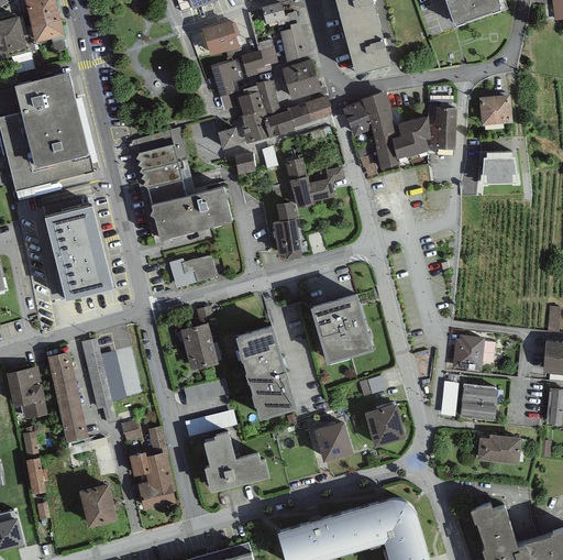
[(24,0),(32,26),(61,20),(55,0),(24,0)]
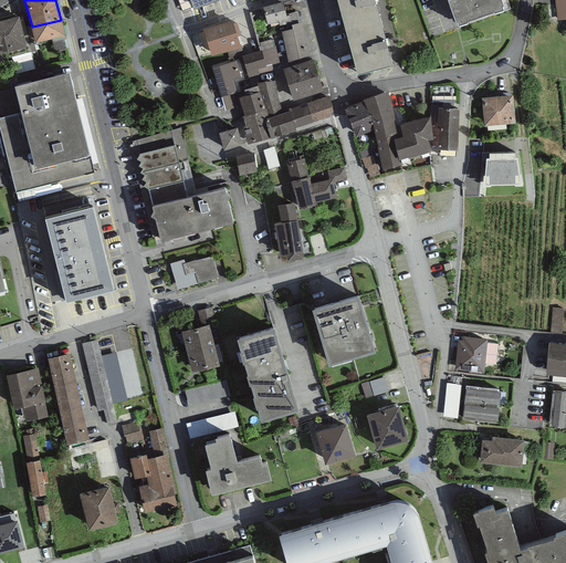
[(337,0),(358,72),(392,63),(375,0),(337,0)]
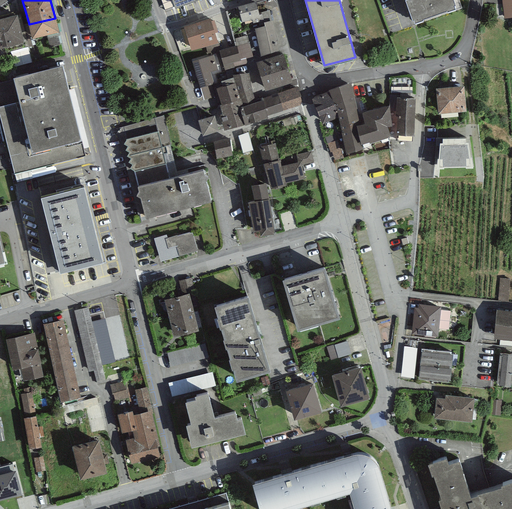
[(405,0),(413,20),(457,4),(455,0),(405,0)]
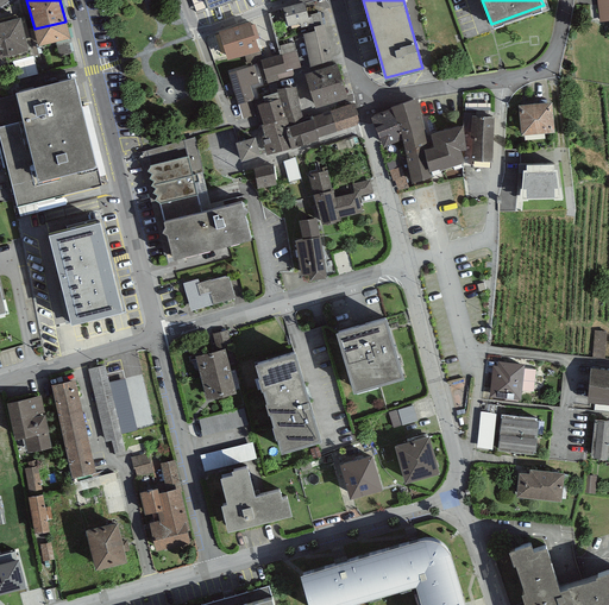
[(608,0),(597,1),(601,25),(608,23),(608,0)]
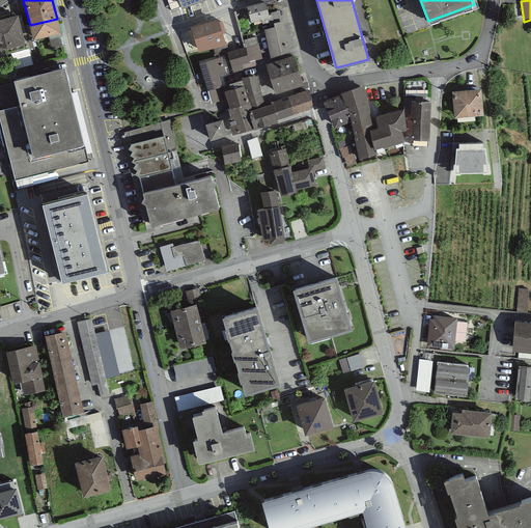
[(266,3),(250,6),(251,14),(248,15),(251,24),(262,22),(264,31),(275,28),(274,24),(272,16),(269,17),(266,3)]
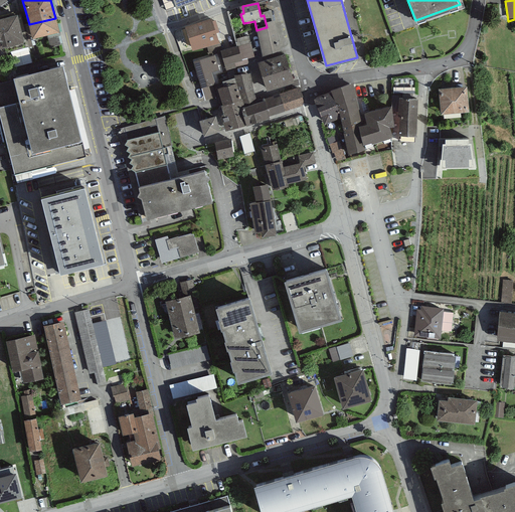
[(17,15),(0,18),(0,48),(24,43),(17,15)]
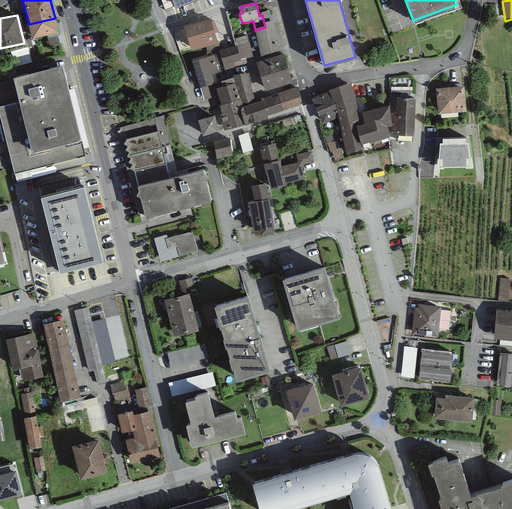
[(58,33),(55,18),(29,24),(32,39),(58,33)]
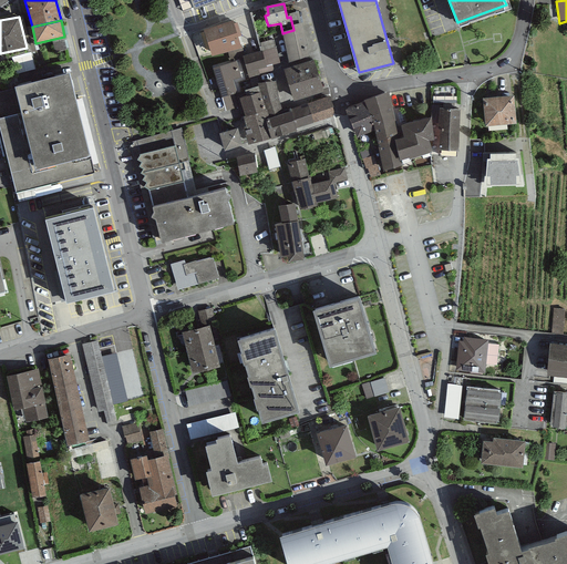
[(204,30),(212,58),(241,48),(234,21),(204,30)]
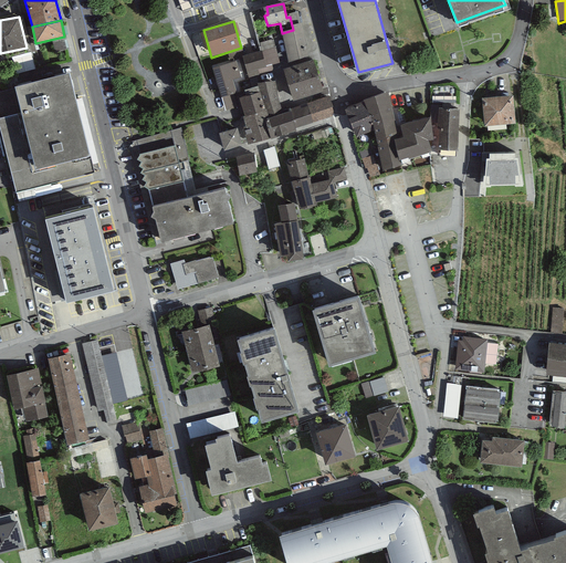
[(302,23),(292,25),(293,30),(282,33),(289,65),(310,61),(302,23)]
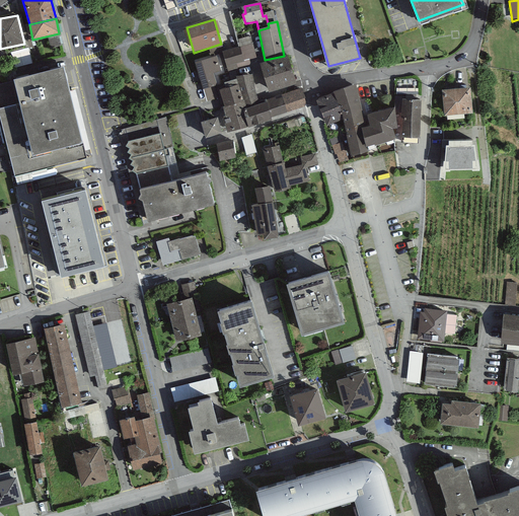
[(224,59),(228,75),(245,70),(241,55),(224,59)]
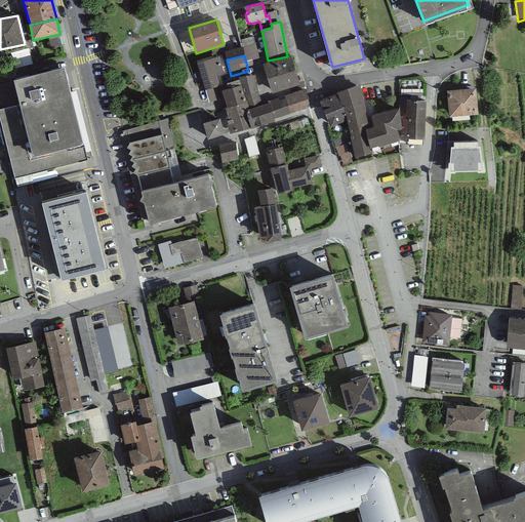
[(263,65),(273,97),(301,90),(291,56),(263,65)]
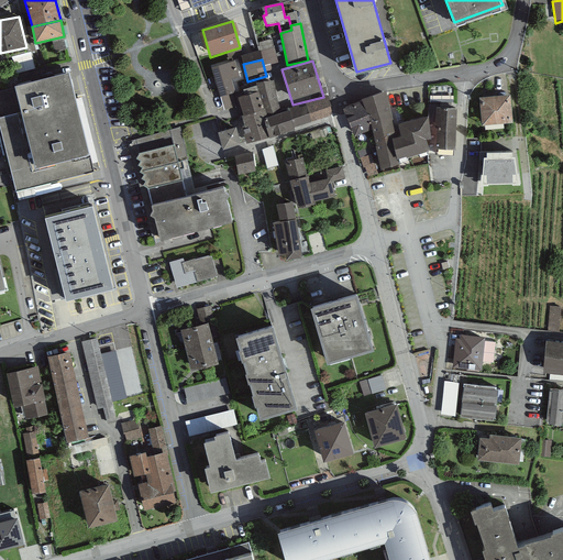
[(234,62),(211,68),(224,112),(236,109),(232,95),(235,94),(232,81),(240,78),(234,62)]
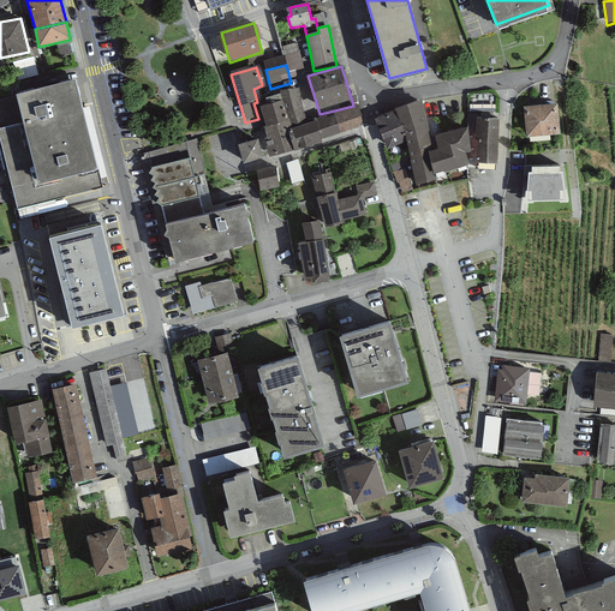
[(0,130),(0,135),(18,209),(102,189),(75,77),(16,91),(23,124),(0,130)]
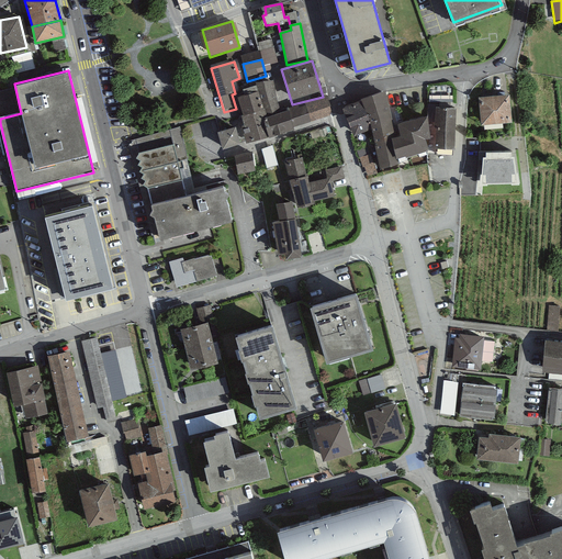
[(272,81),(256,84),(258,91),(263,110),(266,118),(280,113),(276,100),(277,100),(272,81)]
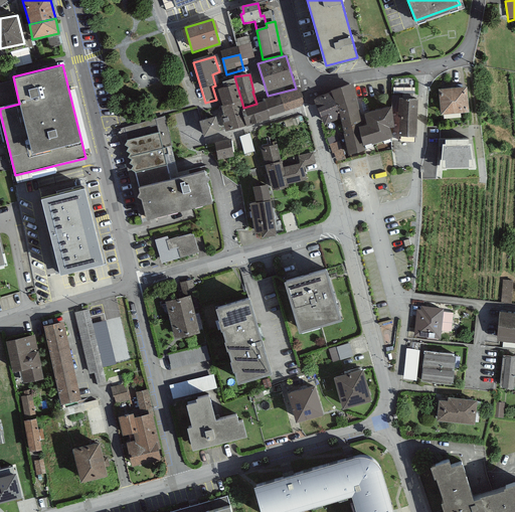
[(241,101),(236,83),(217,90),(223,107),(241,101)]
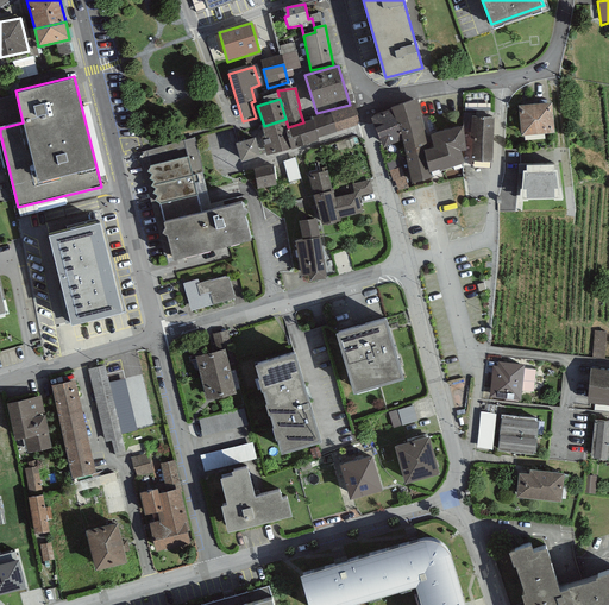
[(393,111),(371,119),(384,149),(402,140),(412,184),(432,177),(431,170),(429,171),(424,149),(428,147),(418,99),(390,107),(393,111)]
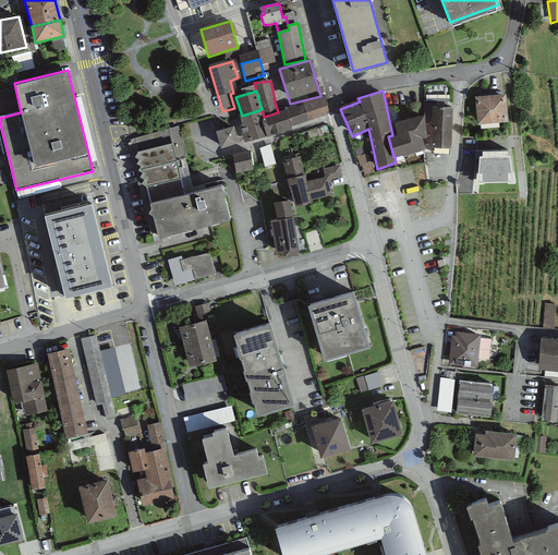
[(475,97),(477,124),(508,122),(505,95),(475,97)]
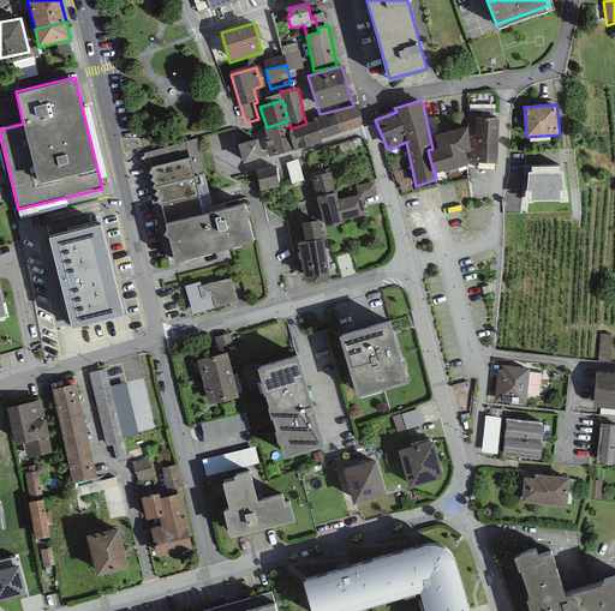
[(334,114),(334,115),(340,135),(362,127),(362,126),(362,123),(357,107),(334,114)]
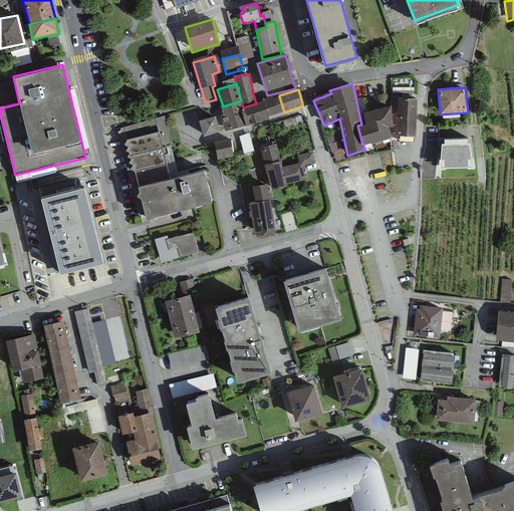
[(256,103),(243,107),(241,108),(246,126),(269,119),(268,117),(284,112),(279,96),(256,103)]
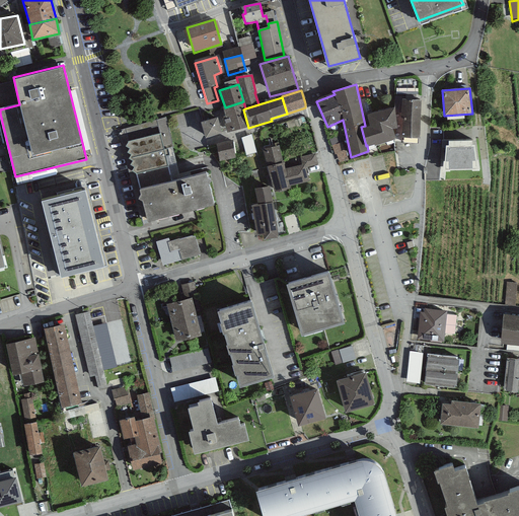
[(401,99),(401,119),(402,119),(401,138),(419,139),(421,100),(401,99)]
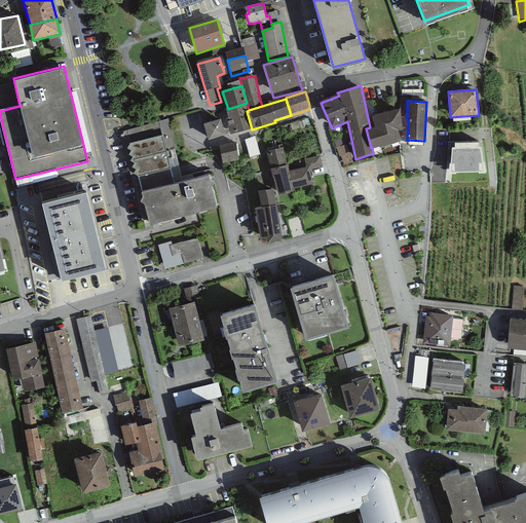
[(249,110),(247,103),(228,109),(226,109),(228,118),(226,119),(231,136),(252,129),(247,111),(249,110)]
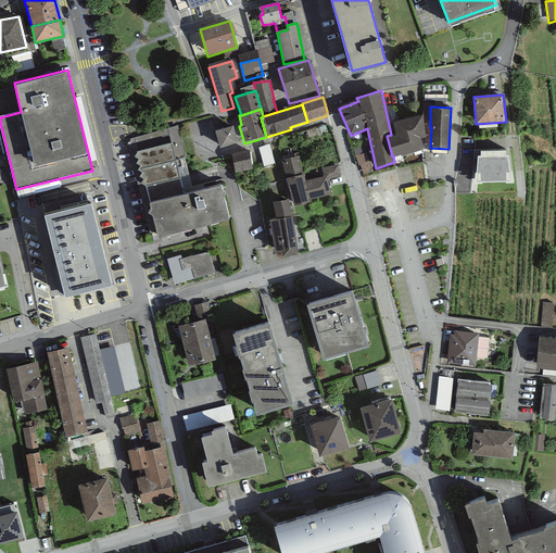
[(391,135),(387,136),(392,156),(393,155),(401,154),(424,149),(420,137),(427,136),(421,115),(393,122),(396,134),(391,135)]
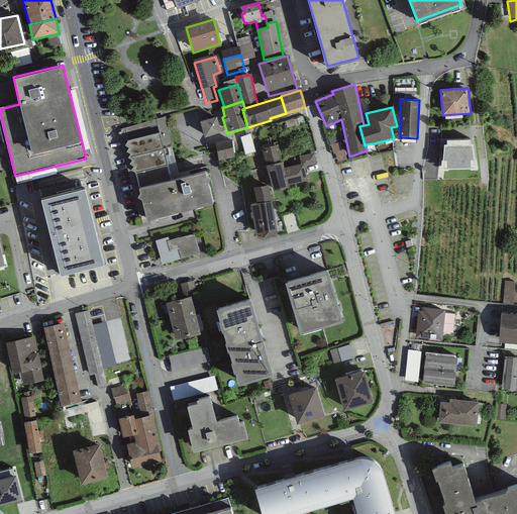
[(200,121),(205,137),(220,132),(216,117),(200,121)]
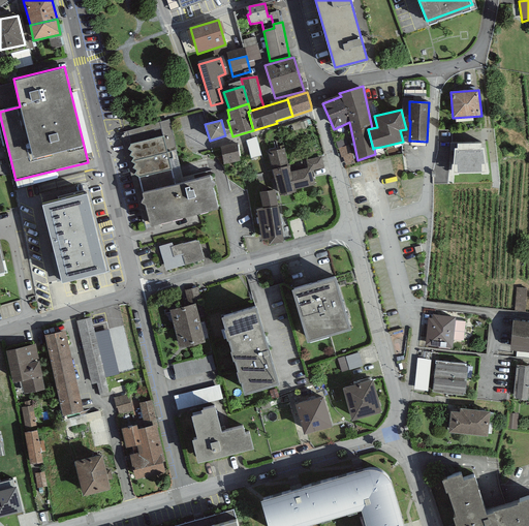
[(176,183),(166,150),(163,136),(131,145),(128,149),(132,151),(130,156),(135,157),(131,161),(135,163),(133,167),(137,169),(134,175),(139,177),(144,196),(141,200),(145,203),(150,223),(218,207),(213,186),(216,182),(212,180),(211,174),(176,183)]
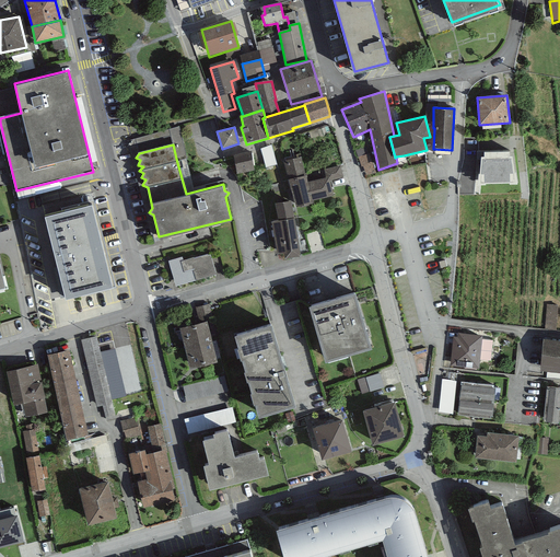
[(273,148),(264,150),(268,169),(279,166),(273,148)]
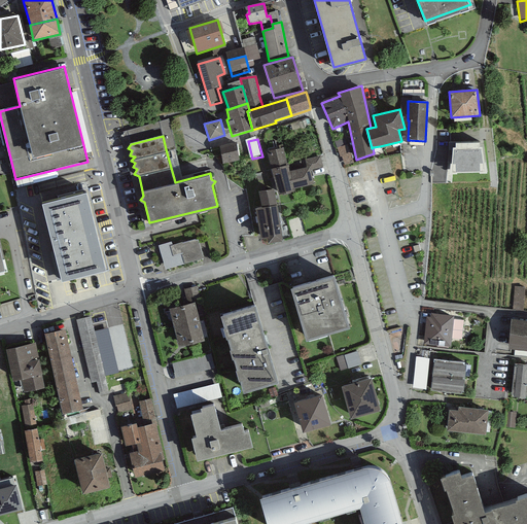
[(455,141),(455,146),(453,146),(451,162),(450,162),(449,173),(487,172),(486,162),(484,162),(482,146),(479,145),(479,141),(455,141)]
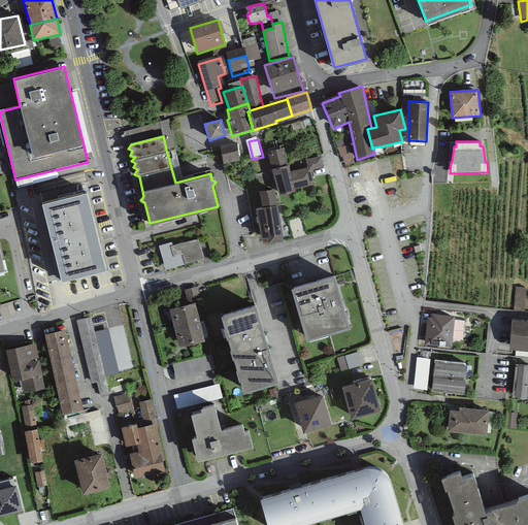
[(220,148),(224,165),(239,161),(235,143),(220,148)]
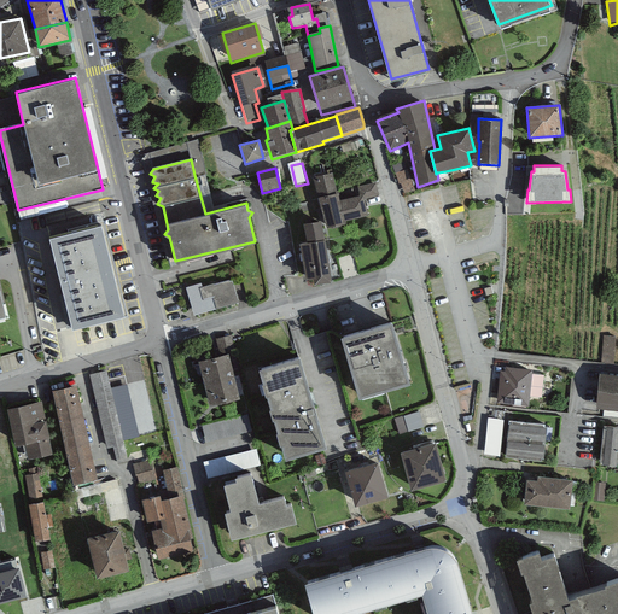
[(401,173),(404,194),(417,192),(413,171),(401,173)]
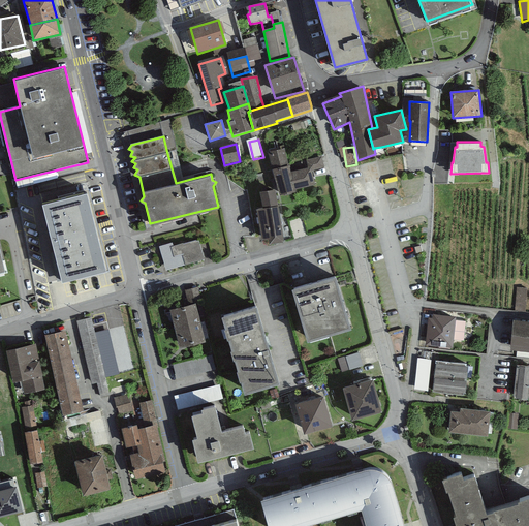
[(269,153),(273,169),(288,166),(284,150),(269,153)]
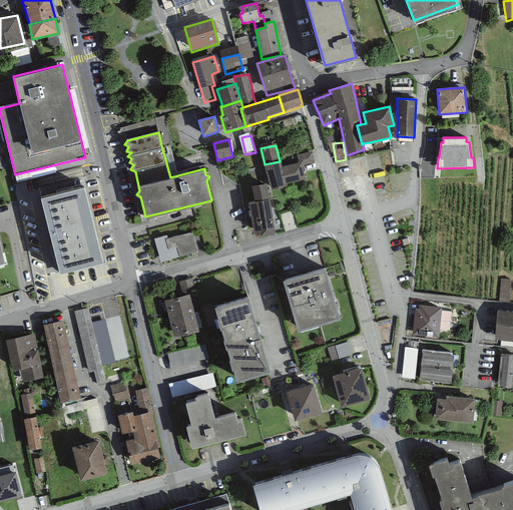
[(501,146),(489,146),(490,154),(502,154),(501,146)]
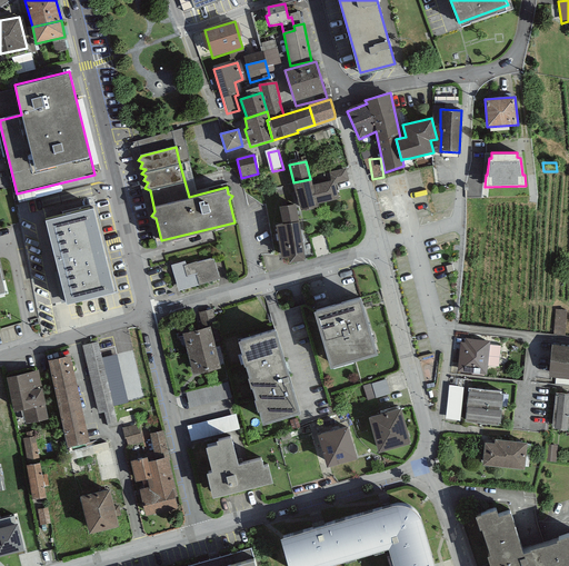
[(310,179),(293,182),(300,211),(305,210),(306,212),(312,210),(312,208),(317,207),(317,206),(339,200),(335,181),(312,186),(311,179),(310,179)]
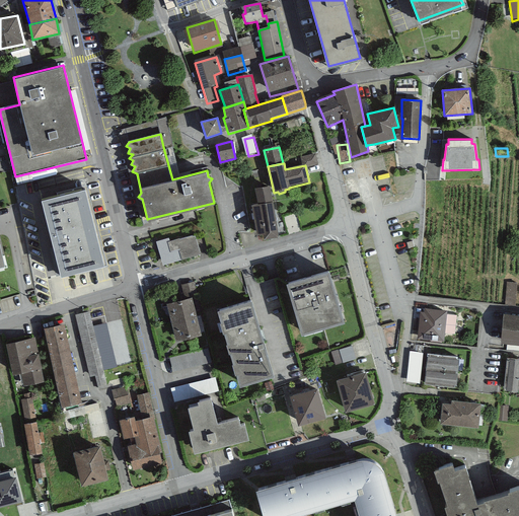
[(264,233),(265,239),(279,236),(270,186),(255,189),(257,205),(251,206),(257,235),(264,233)]
